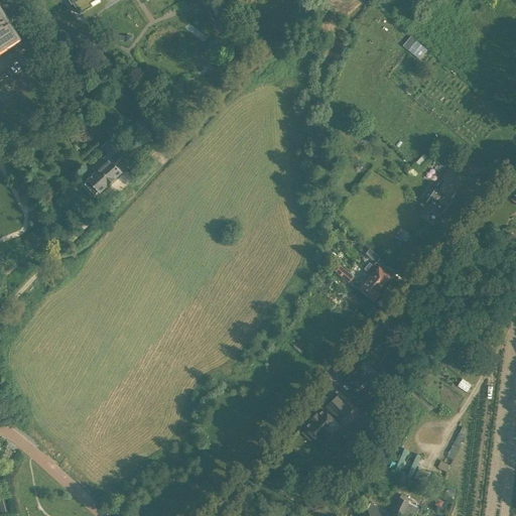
[(71,0),(80,14),(93,7),(91,3),(96,0),(71,0)]
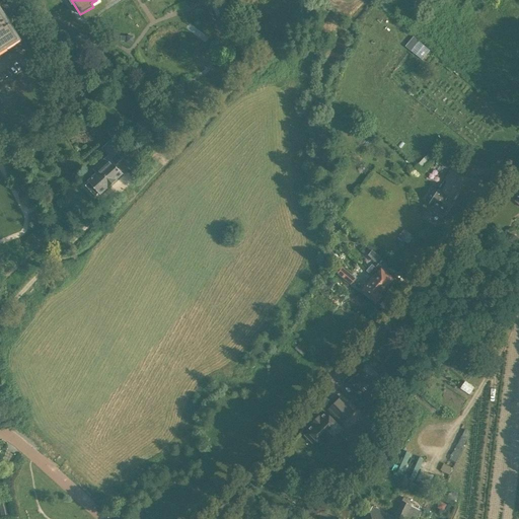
[(0,55),(22,41),(0,6),(0,55)]
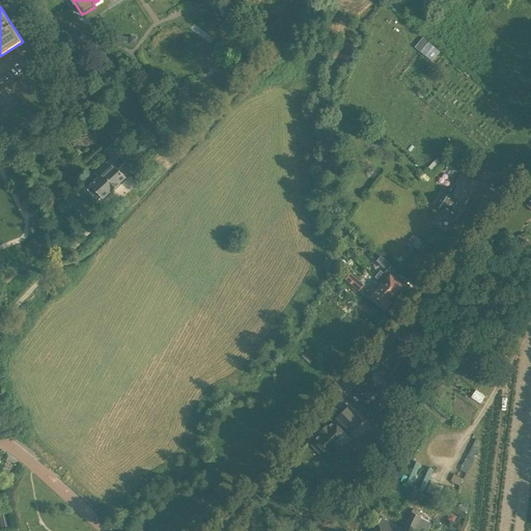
[(148,120),(141,124),(148,135),(155,131),(148,120)]
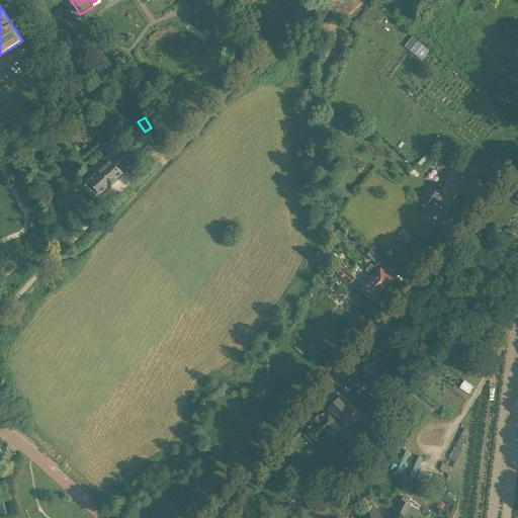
[(121,173),(113,164),(115,162),(116,164),(127,154),(113,137),(102,147),(108,154),(93,168),(97,172),(88,180),(89,181),(85,185),(95,196),(99,192),(100,193),(121,173)]
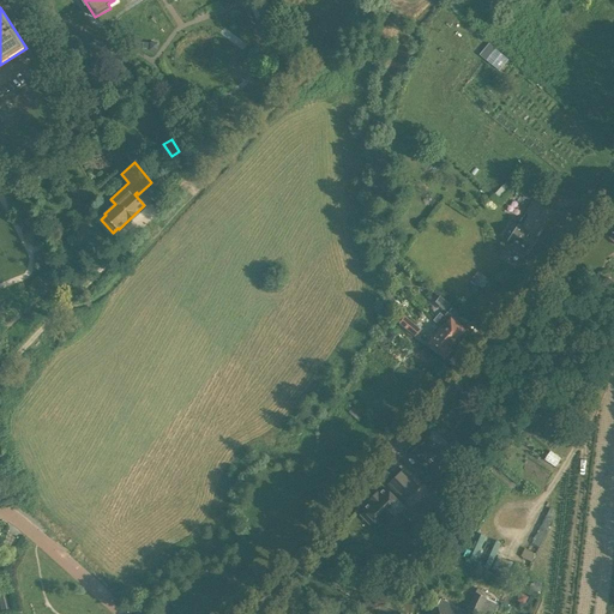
[(536,238),(552,212),(533,200),(518,224),(517,224),(507,241),(516,246),(512,251),(523,258),(527,253),(528,254),(537,238),(536,238)]
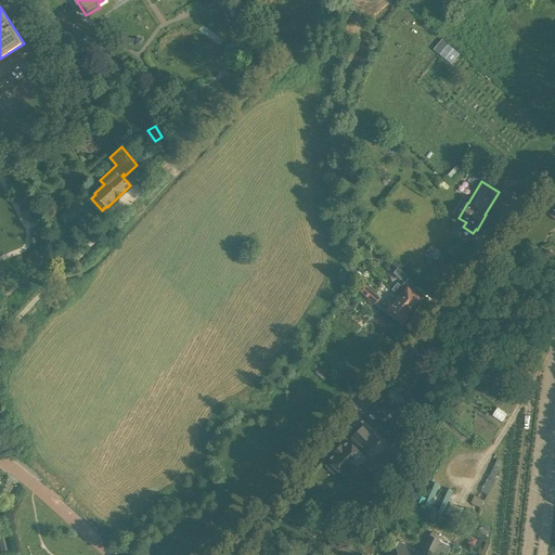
[(433,245),(426,252),(436,261),(442,254),(433,245)]
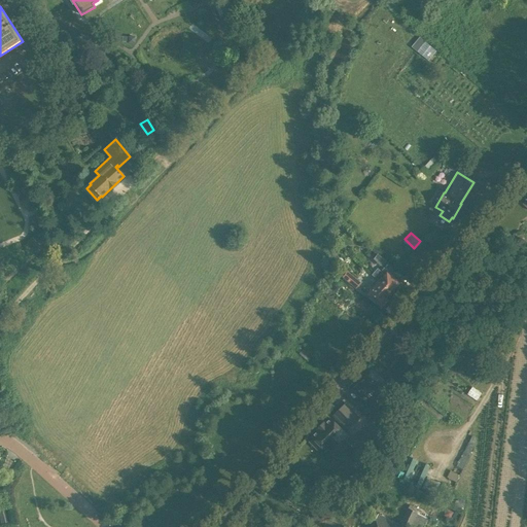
[(526,242),(520,237),(514,245),(526,254),(526,253),(526,242)]
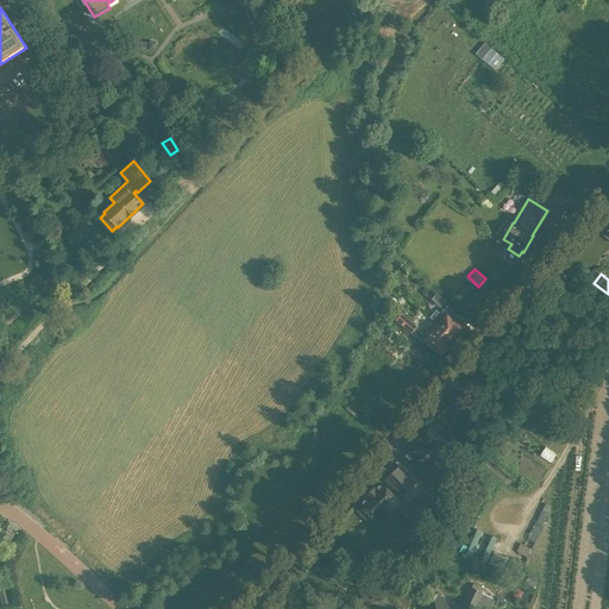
[(433,290),(428,296),(441,308),(447,301),(433,290)]
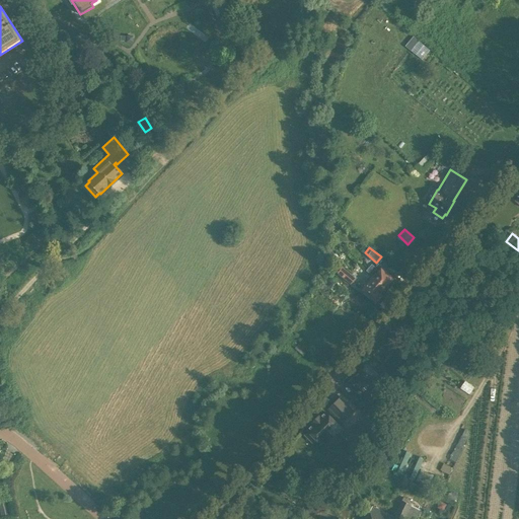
[(372,265),(367,271),(385,288),(393,279),(378,265),(375,268),(372,265)]
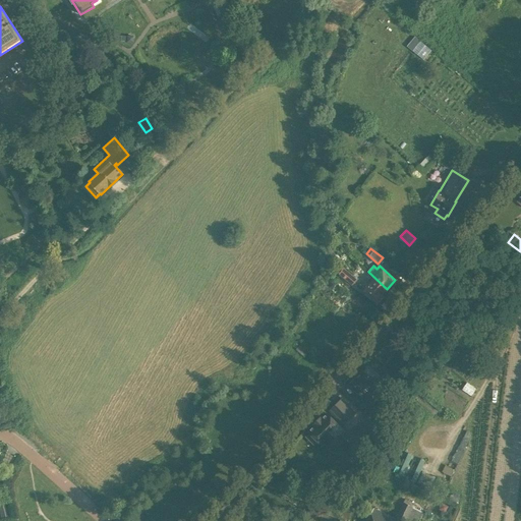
[(356,280),(343,269),(339,274),(352,285),(356,280)]
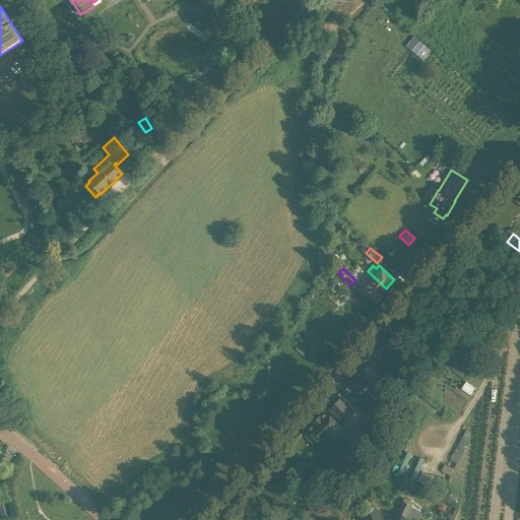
[(373,277),(361,291),(376,305),(384,296),(382,294),(386,288),(368,271),(367,271),(373,277)]
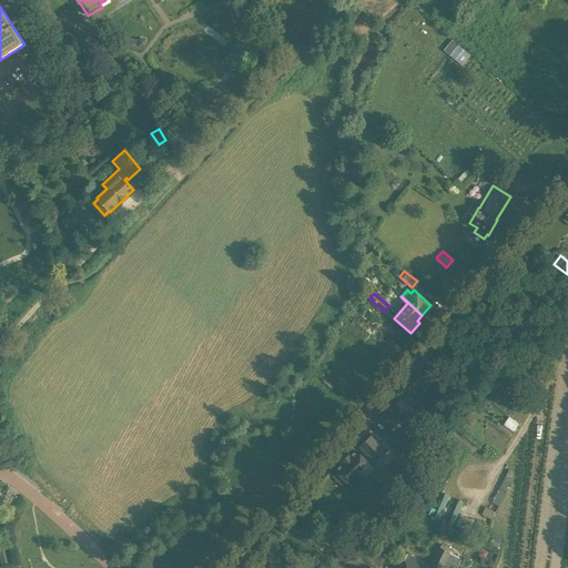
[(386,413),(379,421),(392,430),(395,433),(402,424),(408,416),(407,415),(408,414),(411,414),(414,411),(401,398),(395,404),(386,413)]
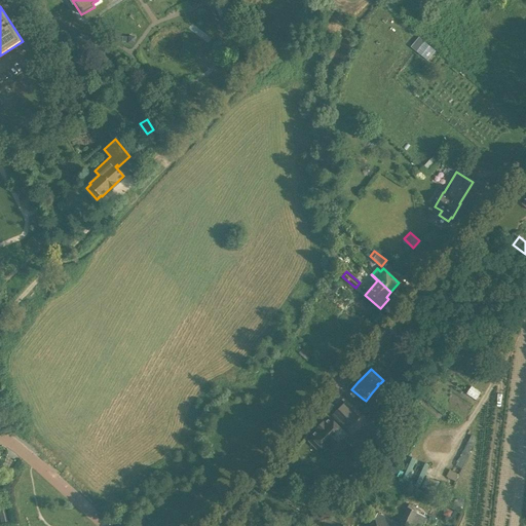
[(372,392),(366,401),(374,408),(375,410),(388,396),(379,386),(373,393),(372,392)]
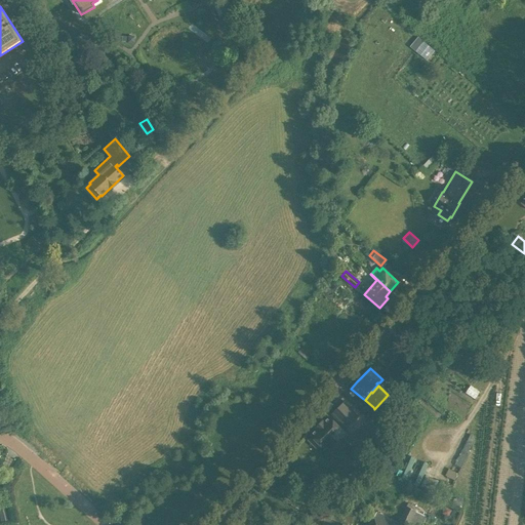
[(331,414),(346,429),(359,416),(345,402),(331,414)]
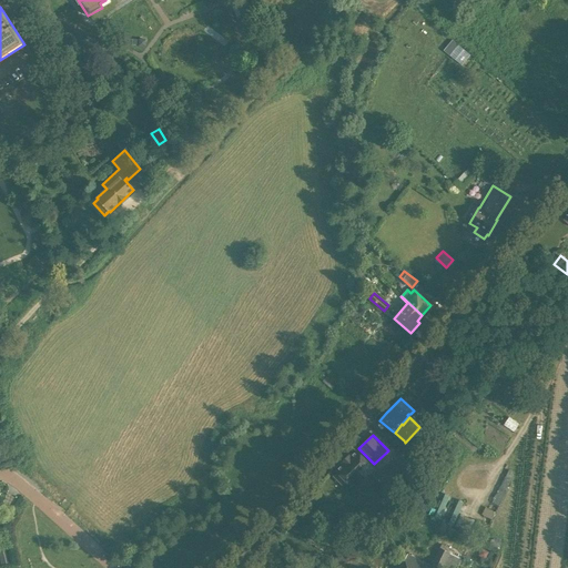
[(415,450),(405,443),(404,440),(399,445),(411,455),(415,450)]
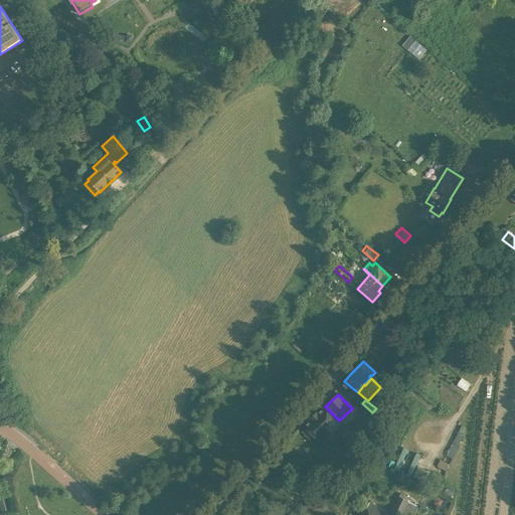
[(371,415),(371,414),(372,412),(362,403),(358,408),(362,412),(368,418),(371,415)]
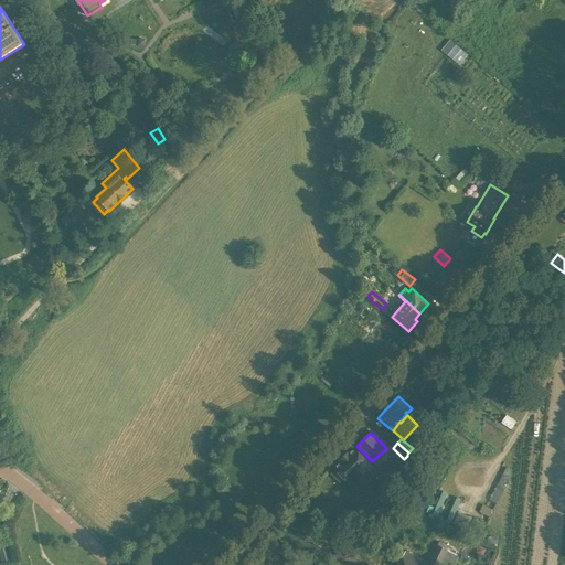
[(333,469),(349,484),(361,473),(362,475),(372,466),(354,448),(349,454),(348,452),(340,460),(341,461),(333,469)]
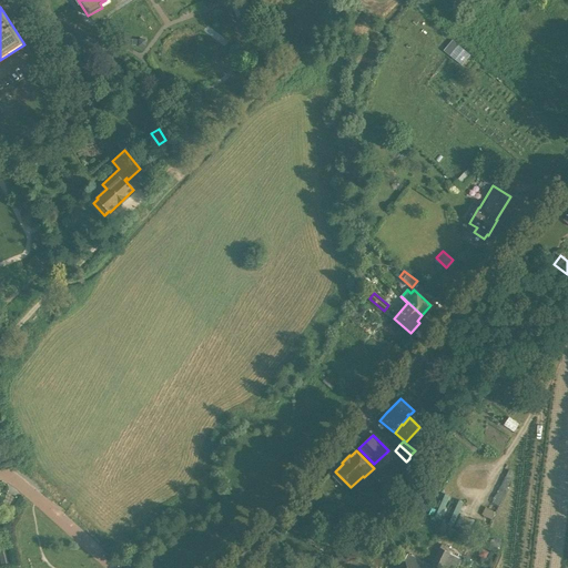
[(406,462),(398,454),(385,469),(392,476),(393,477),(406,462)]
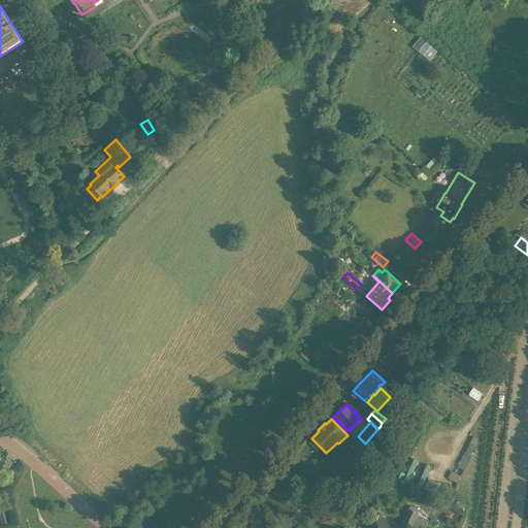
[(364,442),(358,436),(356,434),(349,443),(356,451),(364,442)]
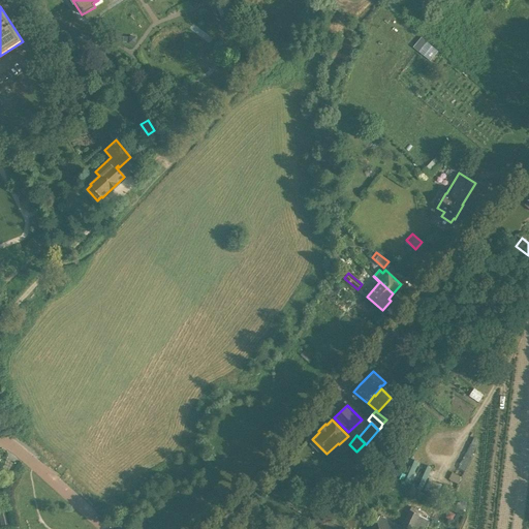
[(466,454),(459,468),(466,472),(473,457),(472,457),(476,446),(475,446),(471,444),(470,444),(466,454)]
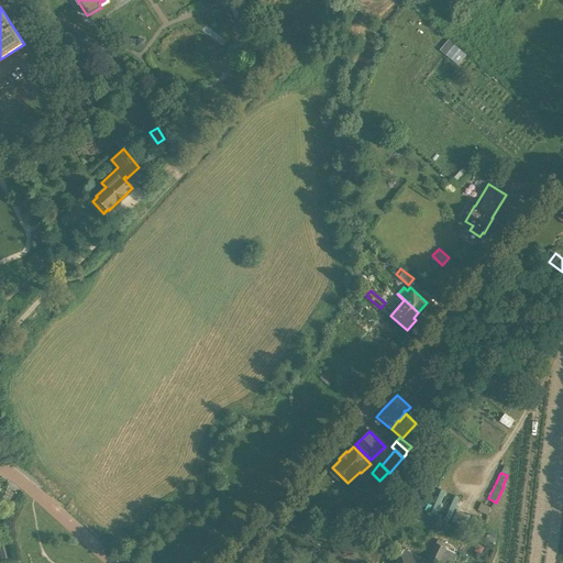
[(438,539),(428,560),(434,562),(450,562),(455,552),(445,548),(448,543),(438,539)]
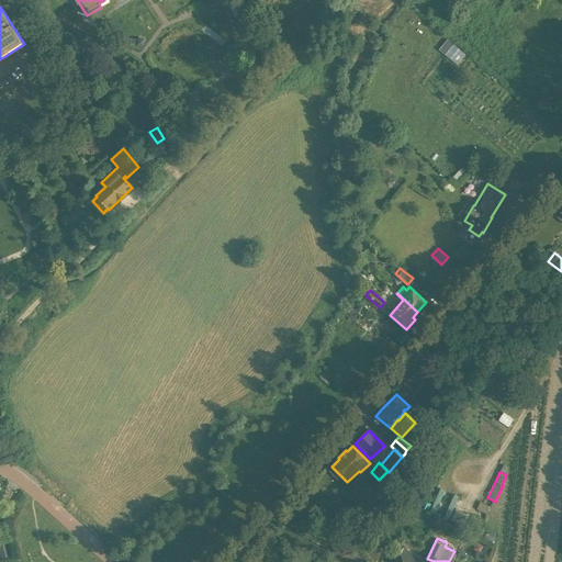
[(7,539),(0,540),(0,555),(1,560),(12,558),(7,539)]
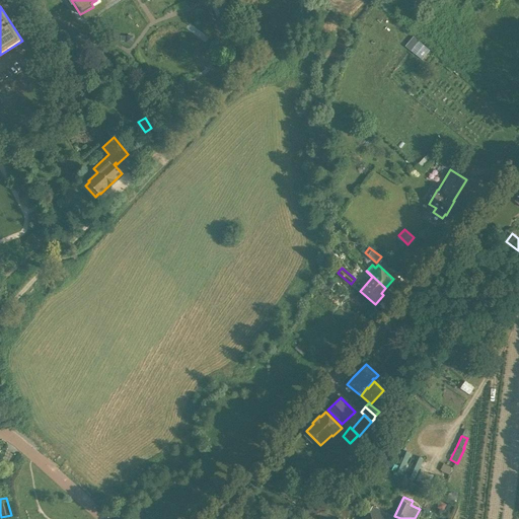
[(440,502),(437,508),(443,511),(447,505),(440,502)]
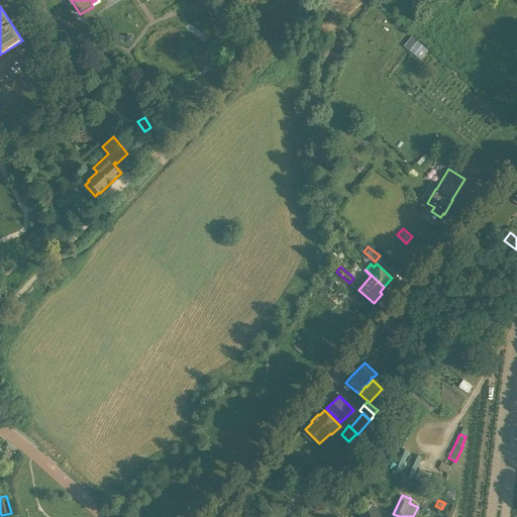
[(364,516),(394,516),(370,506),(364,516)]
